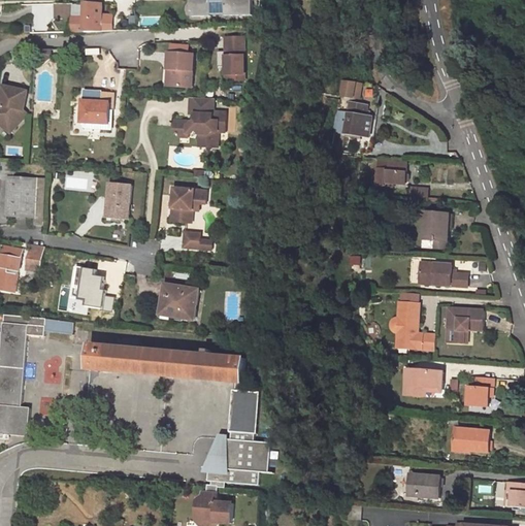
[(190,0),(191,15),(257,13),(256,0),(190,0)]
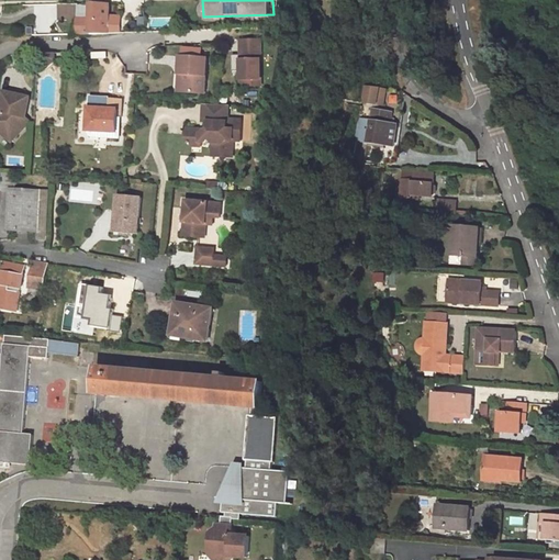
[(73,30),(104,29),(104,1),(84,2),(85,14),(73,14),(73,30)]
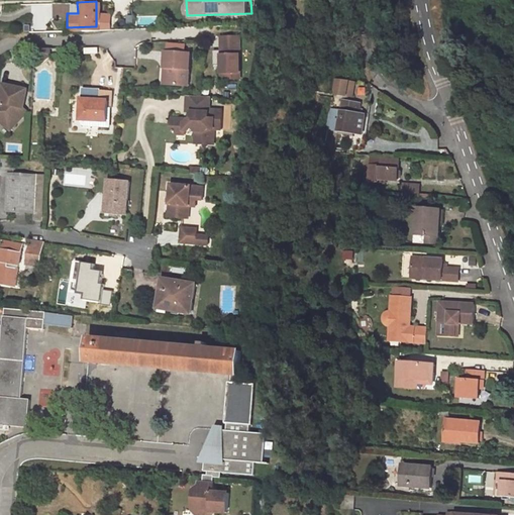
[(47,19),(63,19),(63,4),(47,4),(47,19)]
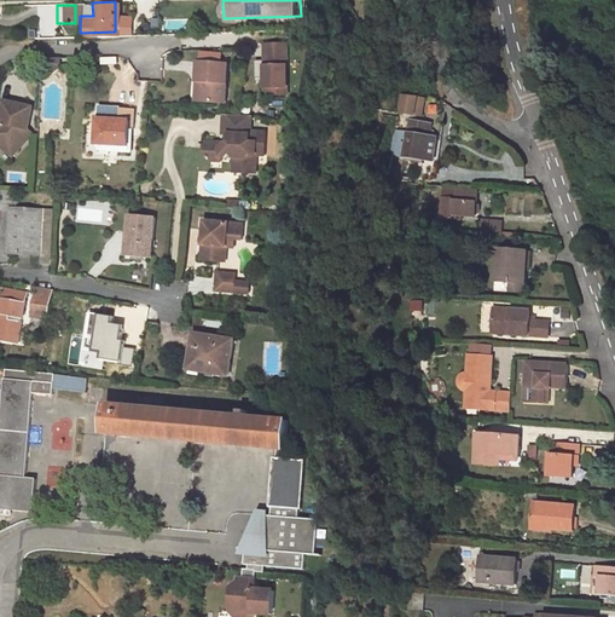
[(284,39),(261,39),(262,65),(255,65),(255,74),(262,74),(262,91),(284,91),(284,39)]
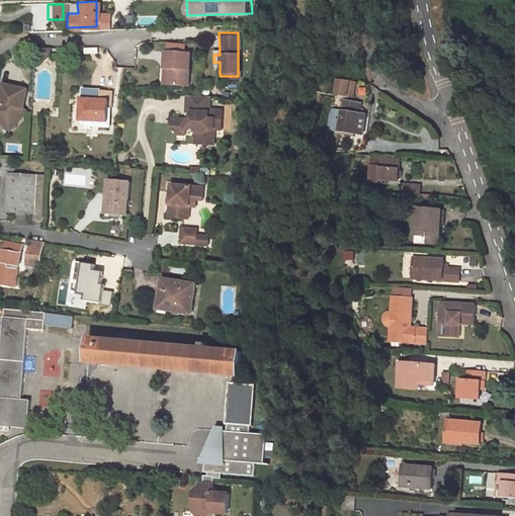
[(33,45),(32,62),(40,62),(50,53),(50,45),(33,45)]
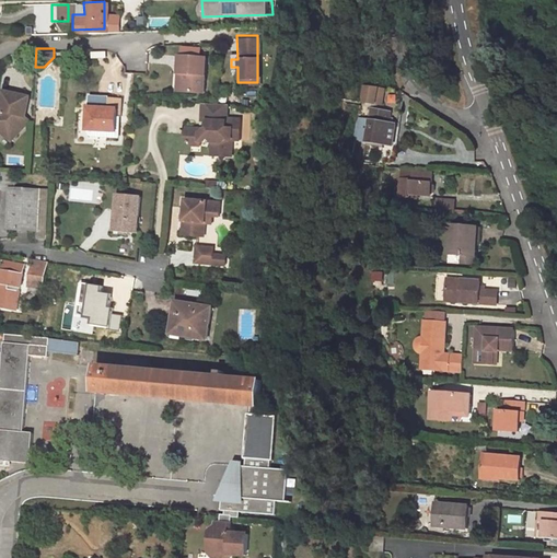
[(202,54),(175,51),(174,69),(180,69),(178,88),(200,89),(202,54)]
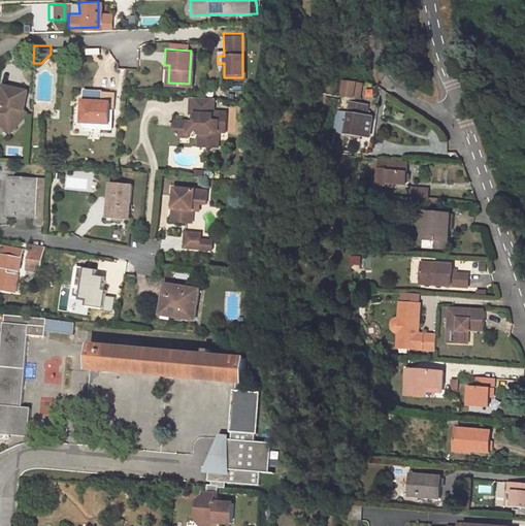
[(333,94),(359,96),(360,78),(334,77),(333,94)]
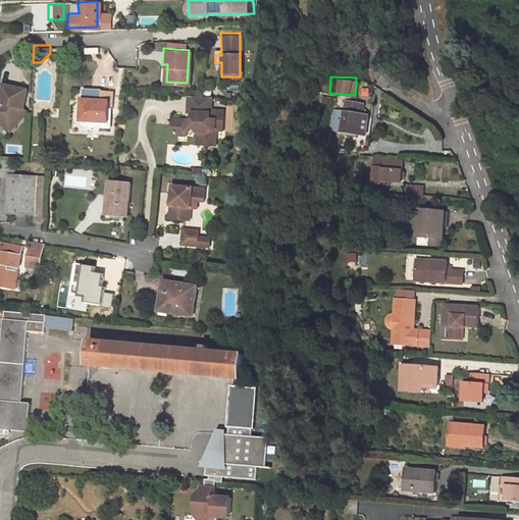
[(326,123),(350,128),(346,145),(358,148),(373,82),(371,81),(362,81),(359,99),(342,95),(339,106),(329,105),(326,123)]
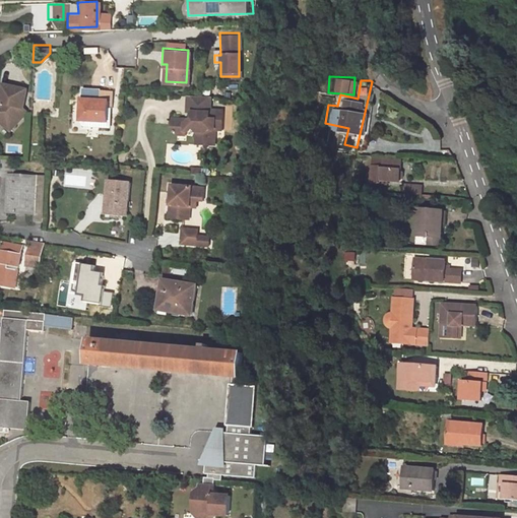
[(0,121),(8,128),(22,113),(14,107),(15,104),(20,105),(22,85),(0,82),(0,121)]
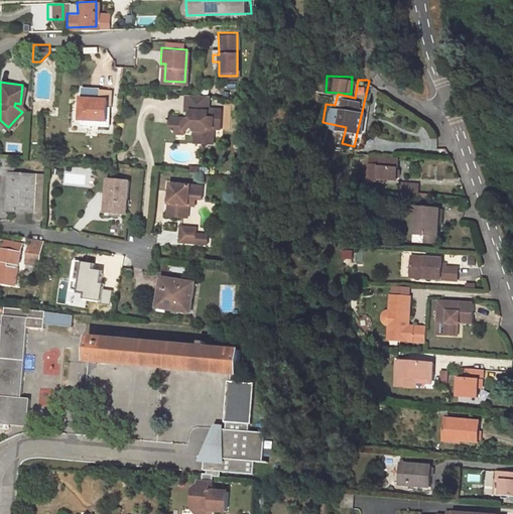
[(79,84),(77,115),(78,118),(79,119),(80,120),(83,121),(104,123),(106,103),(108,103),(109,103),(109,86),(79,84)]
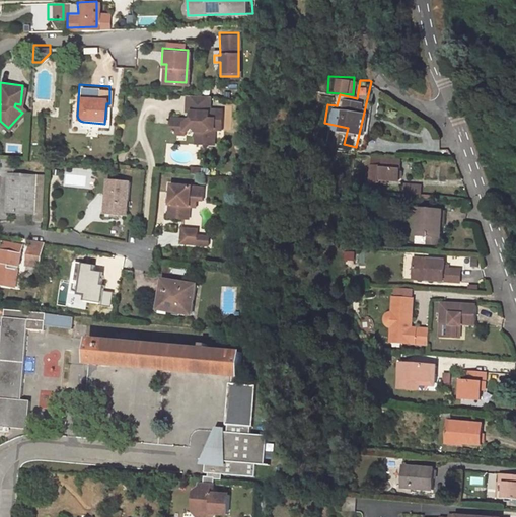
[(192,125),(196,128),(196,134),(206,135),(205,141),(214,141),(214,126),(220,126),(222,107),(209,106),(210,93),(185,91),(183,108),(188,108),(187,116),(183,118),(181,116),(170,115),(170,125),(175,130),(182,131),(183,128),(189,128),(192,125)]
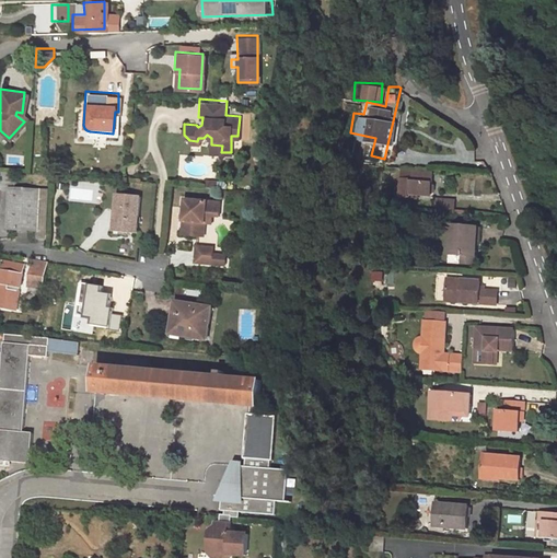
[(15,115),(24,121),(27,117),(22,113),(16,112),(15,115)]
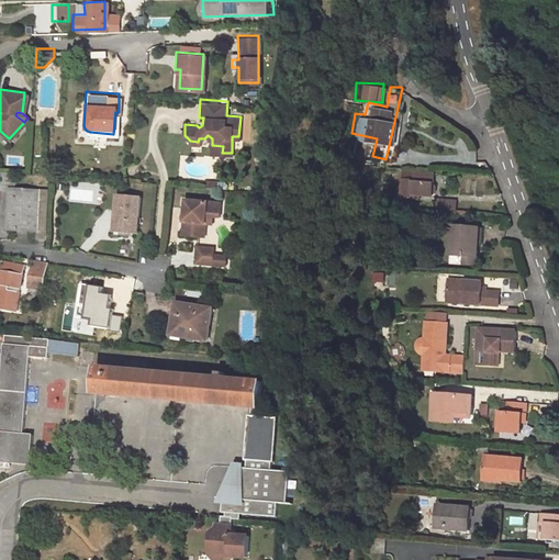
[(418,188),(427,189),(432,187),(433,179),(429,176),(429,169),(409,167),(407,178),(399,177),(398,193),(412,196),(418,188)]
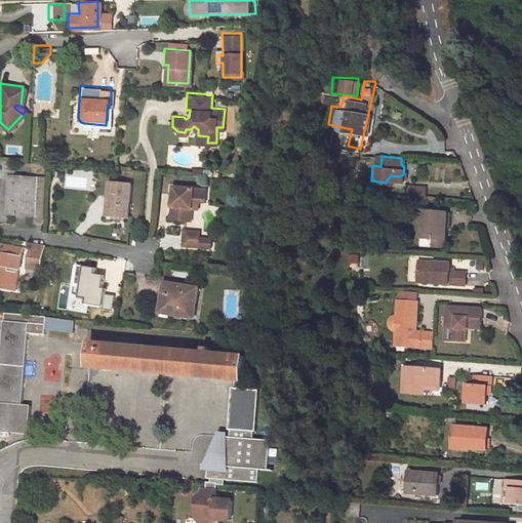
[(34,175),(6,174),(4,210),(32,211),(34,175)]
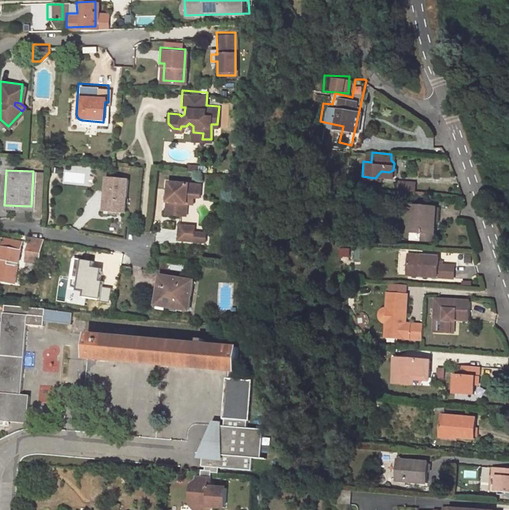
[(126,177),(105,175),(103,191),(108,192),(106,208),(123,210),(126,177)]
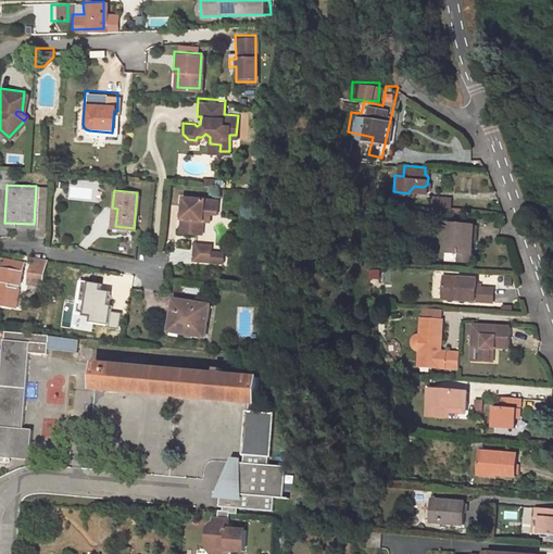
[(432,206),(449,208),(450,194),(434,193),(432,206)]
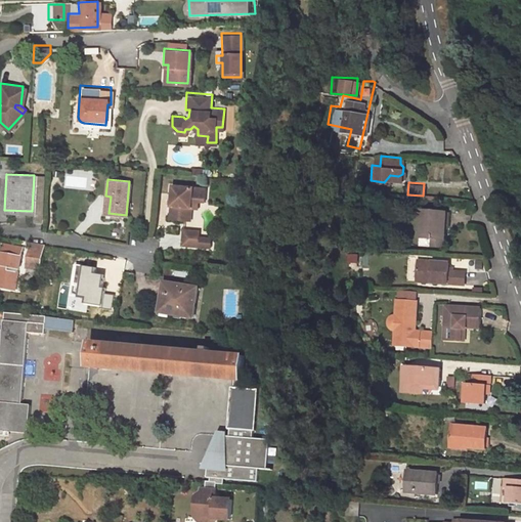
[(205,185),(171,183),(169,216),(189,217),(190,205),(190,199),(198,199),(204,200),(205,185)]
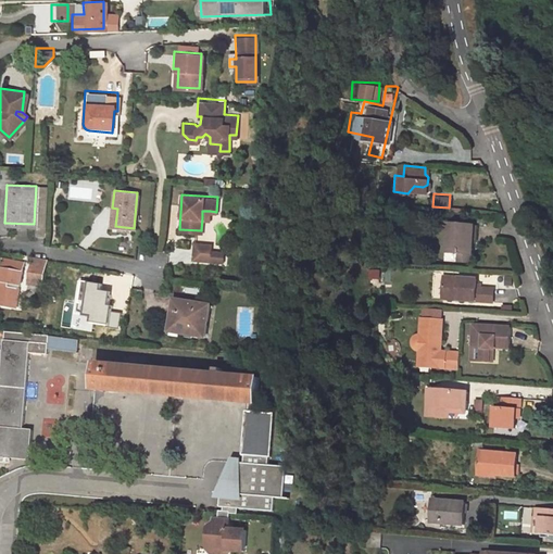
[(436,218),(427,217),(426,233),(435,234),(436,218)]
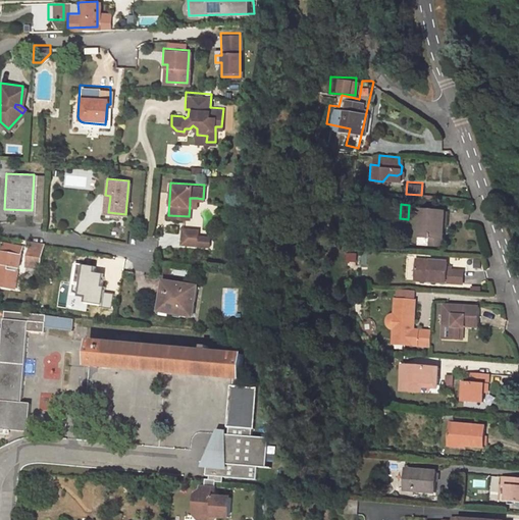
[(439,208),(409,205),(408,219),(400,218),(399,230),(438,234),(439,208)]
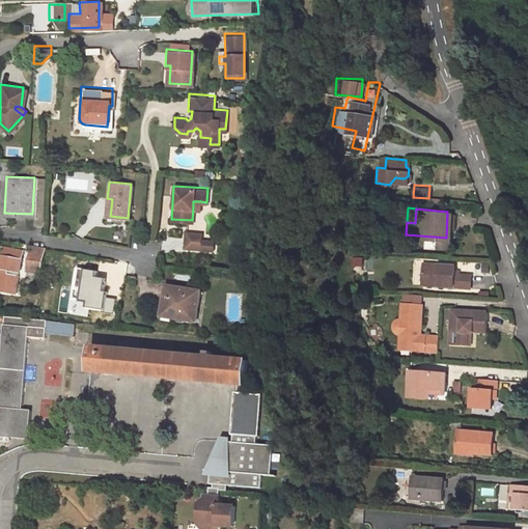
[(198,232),(183,230),(182,246),(197,247),(198,239),(198,232)]
